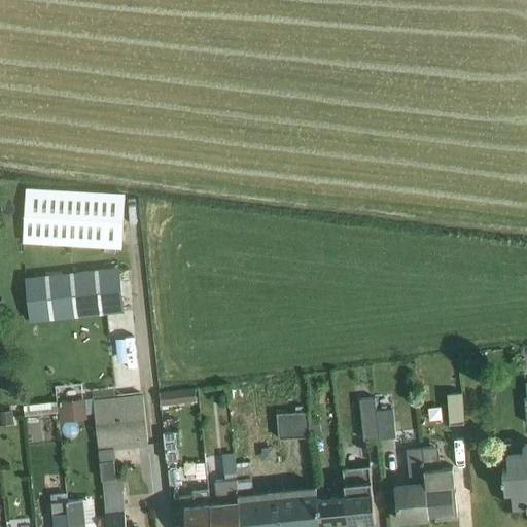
[(26,189),(23,245),(120,250),(124,196),(26,189)]
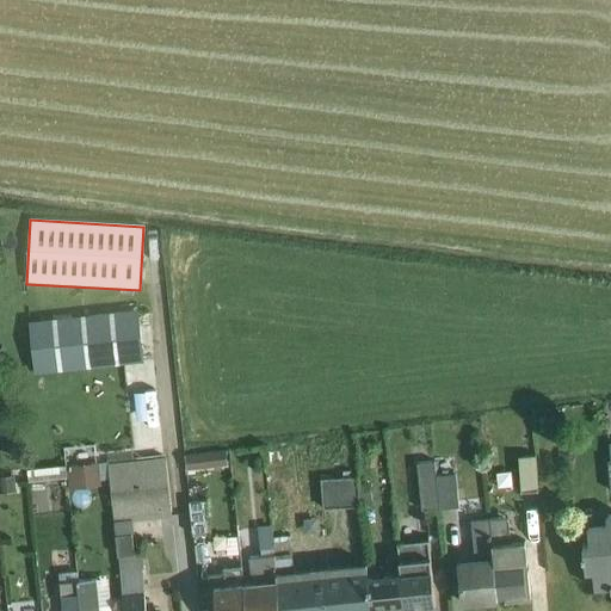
[(140,308),(29,319),(36,380),(146,368),(140,308)]
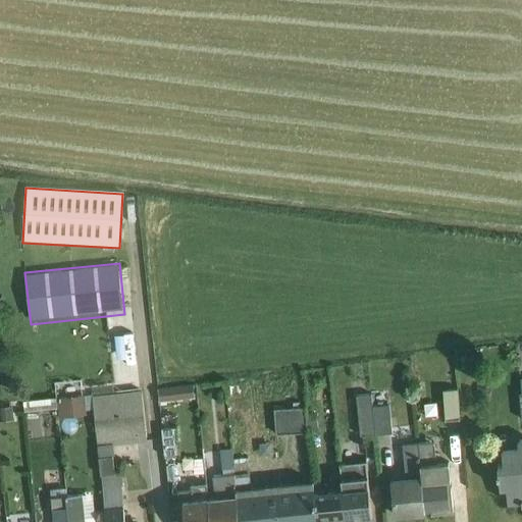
[(193,386),(157,389),(158,403),(194,399),(193,386)]
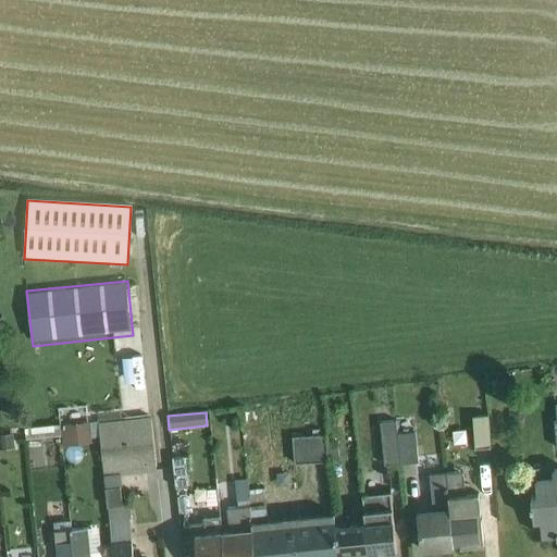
[(489,417),(473,418),(474,449),(491,449),(489,417)]
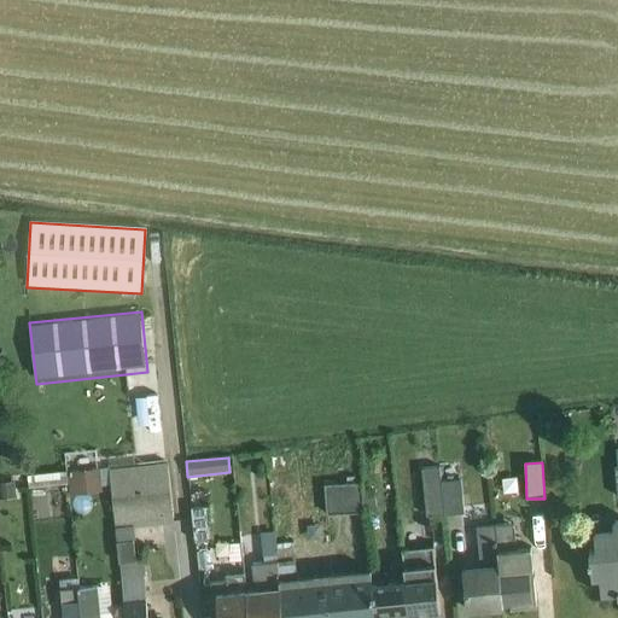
[(110,471),(111,487),(117,531),(161,526),(175,524),(168,464),(110,471)]
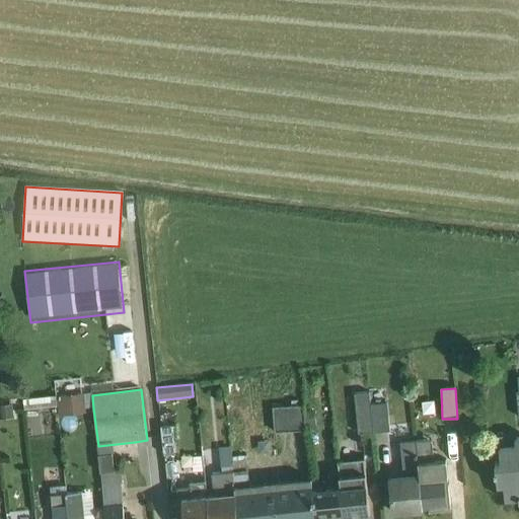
[(369,392),(373,433),(389,432),(386,390),(369,392)]
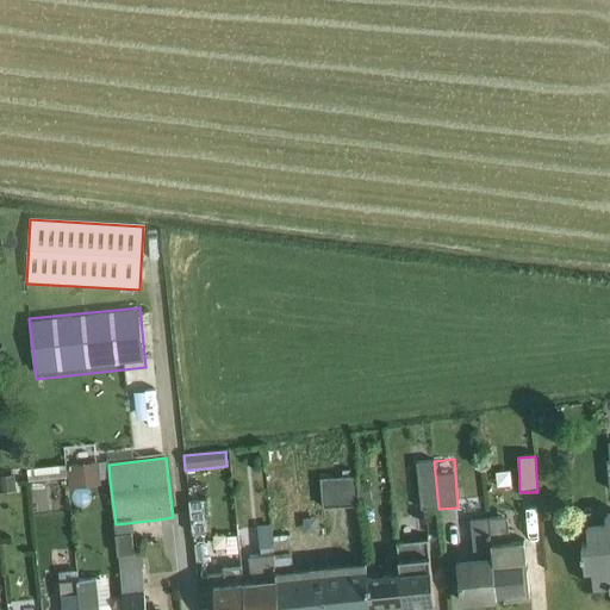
[(439,509),(434,461),(416,464),(421,510),(439,509)]
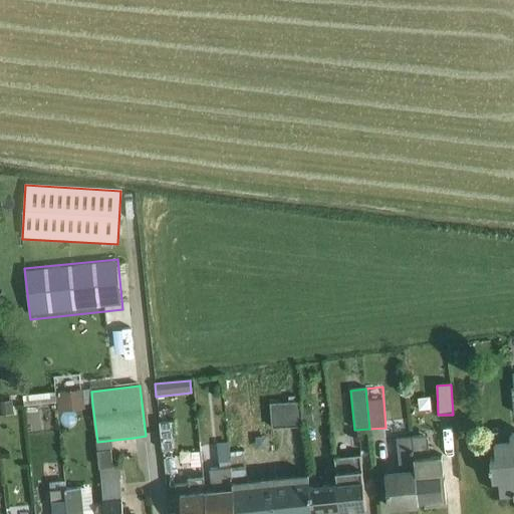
[(55,394),(57,404),(57,413),(85,410),(84,405),(92,405),(91,392),(91,390),(55,394)]
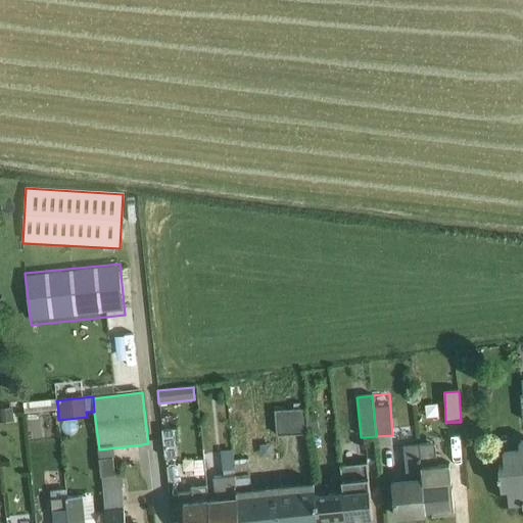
[(427,397),(414,399),(416,414),(429,412),(427,397)]
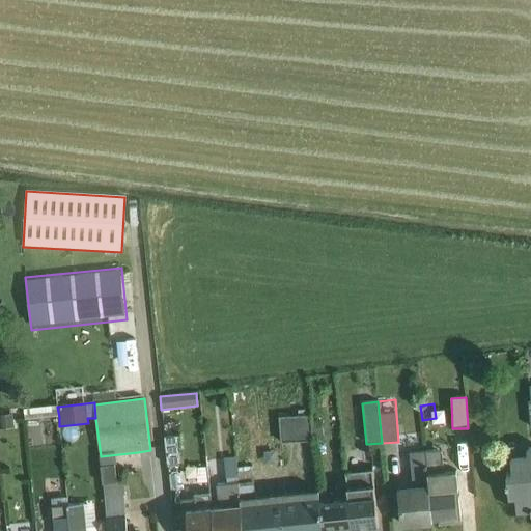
[(59,417),(57,407),(24,411),(25,421),(59,417)]
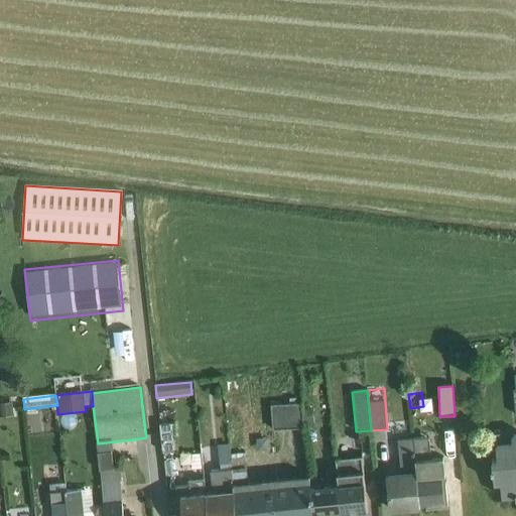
[(12,403),(0,403),(0,417),(13,416),(12,403)]
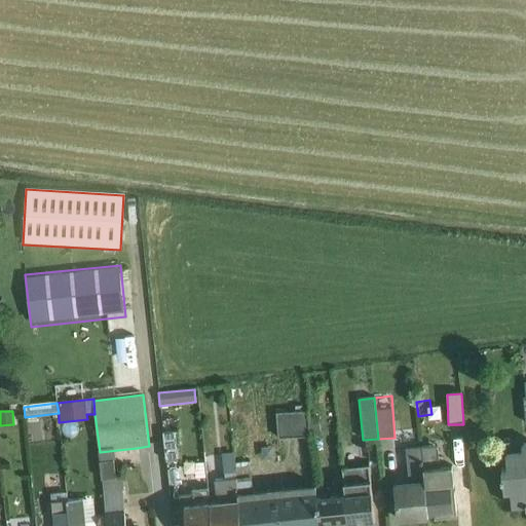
[(310,433),(308,418),(308,411),(276,413),(278,440),(310,438),(310,433)]
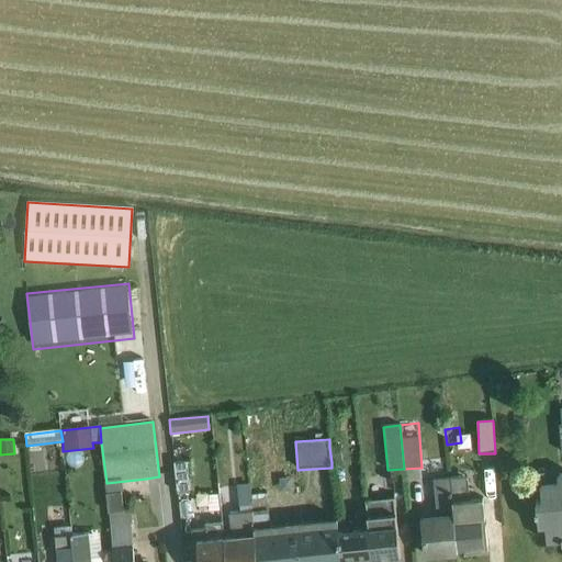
[(329,447),(332,462),(341,461),(340,446),(329,447)]
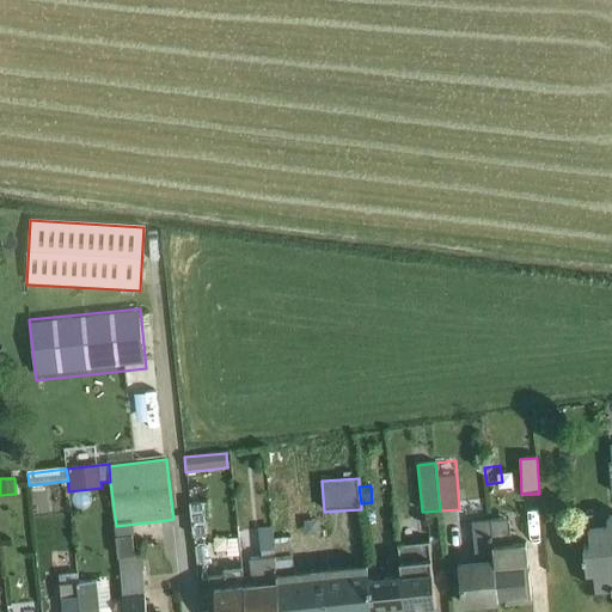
[(206,502),(190,503),(194,538),(209,536),(206,502)]
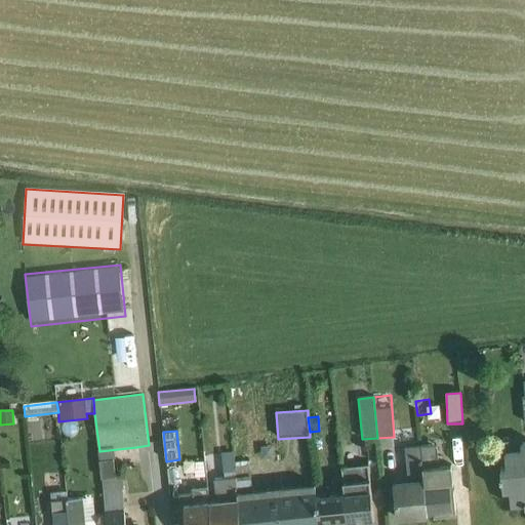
[(521,441),(499,443),(503,492),(510,491),(512,508),(524,506),(524,443),(521,444),(521,441)]
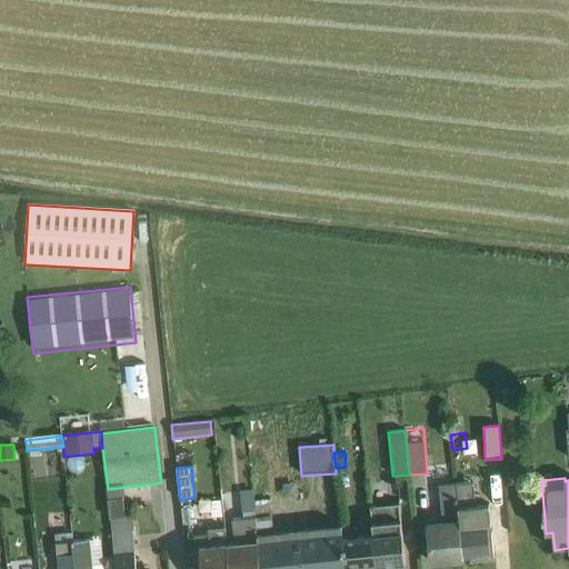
[(456,485),(463,561),(465,561),(463,558),(470,558),(470,560),(495,558),(489,505),(475,507),(472,483),(456,485)]
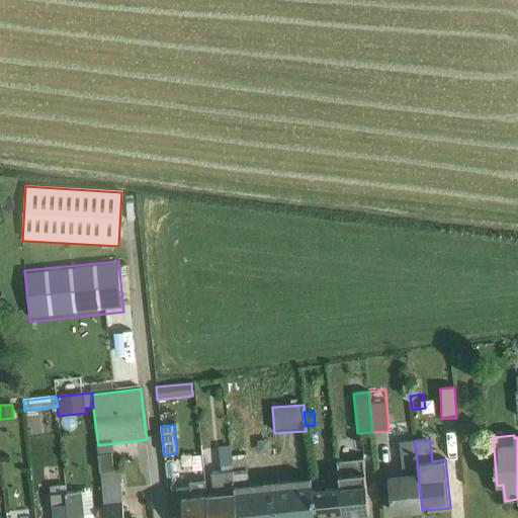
[(135,441),(98,445),(100,472),(114,471),(112,454),(136,451),(135,441)]
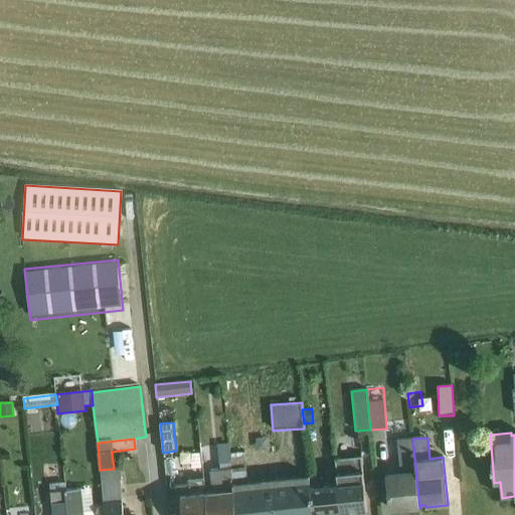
[(419,508),(412,439),(397,441),(400,472),(387,474),(391,511),(392,510),(392,509),(418,507),(418,508),(419,508)]
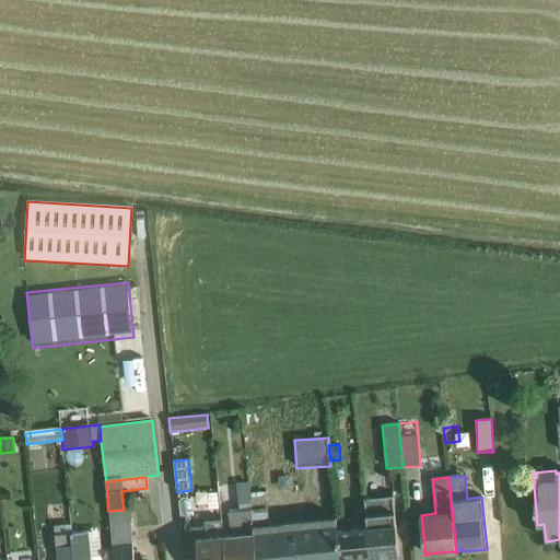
[(223,536),(225,559),(256,559),(249,494),(249,486),(237,487),(240,512),(230,513),(232,535),(223,536)]
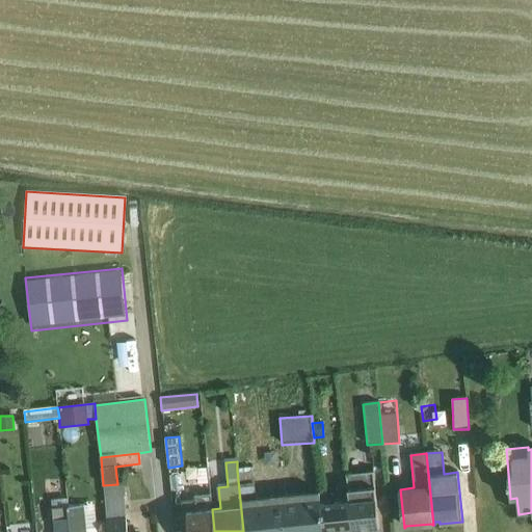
[(253,469),(237,470),(243,531),(323,531),(320,502),(319,493),(256,498),(253,469)]
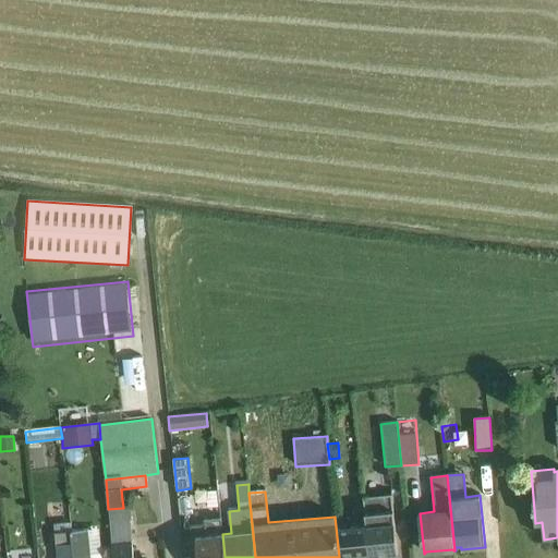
[(366,523),(370,557),(398,555),(391,496),(364,498),(366,523)]
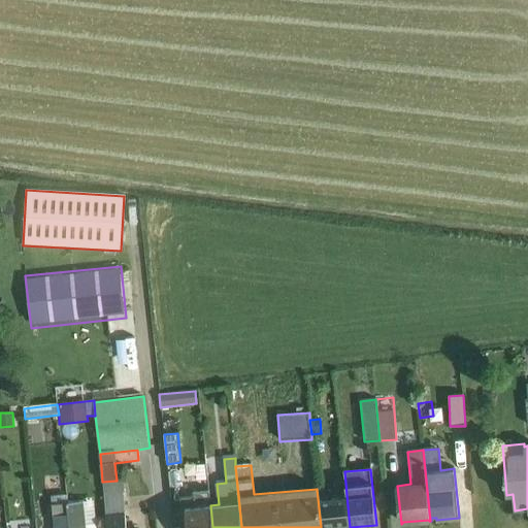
[(117,481),(102,482),(107,527),(126,527),(124,506),(123,506),(122,492),(124,492),(122,480),(117,481)]
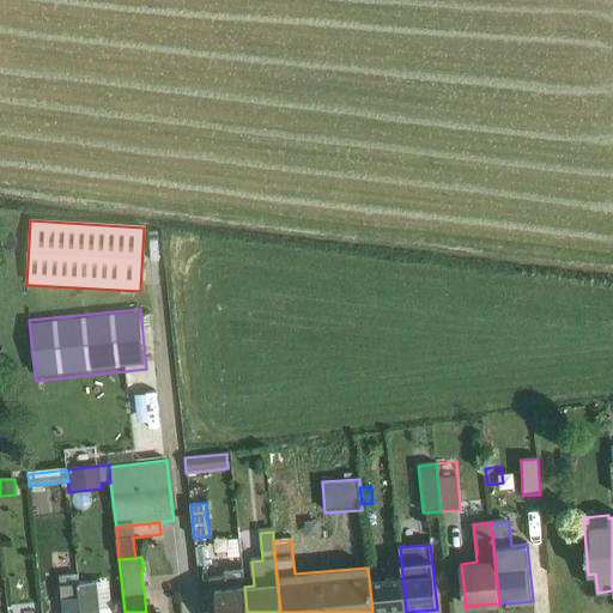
[(247,612),(244,587),(242,570),(224,572),(225,577),(212,580),(214,612),(217,612),(247,612)]
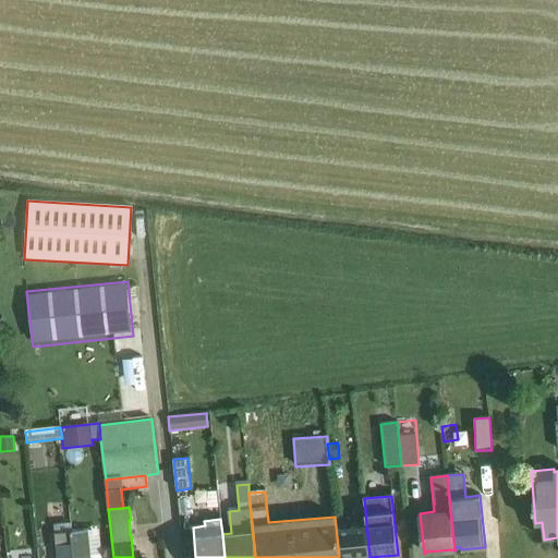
[(73,557),(71,533),(70,523),(53,525),(57,557),(73,557)]
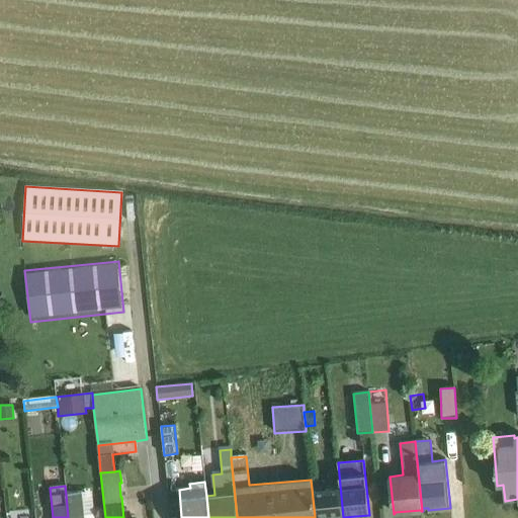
[(312,489),(315,517),(339,517),(343,517),(340,486),(312,489)]
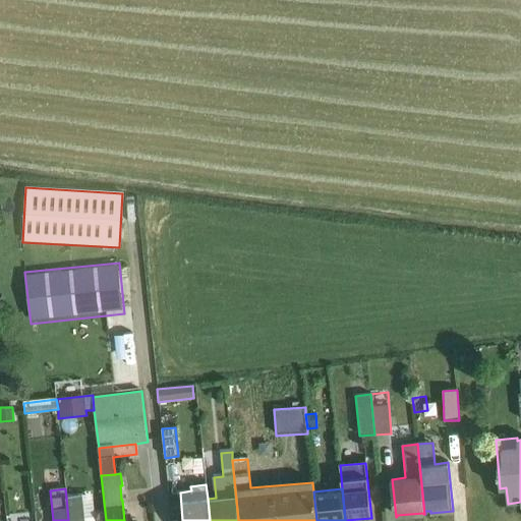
[(84,519),(94,518),(91,495),(82,496),(84,519)]
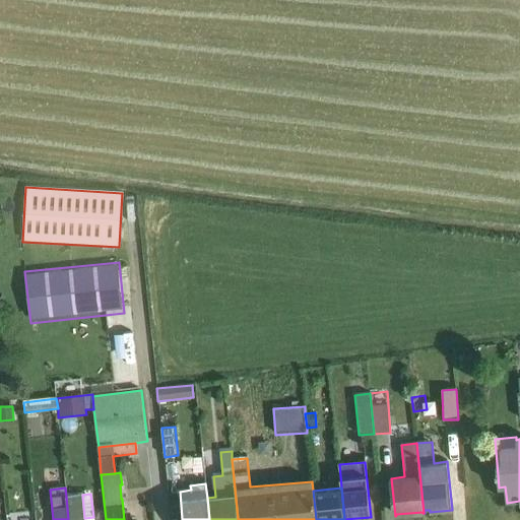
[(66,497),(68,519),(93,519),(93,517),(84,518),(82,495),(66,497)]
